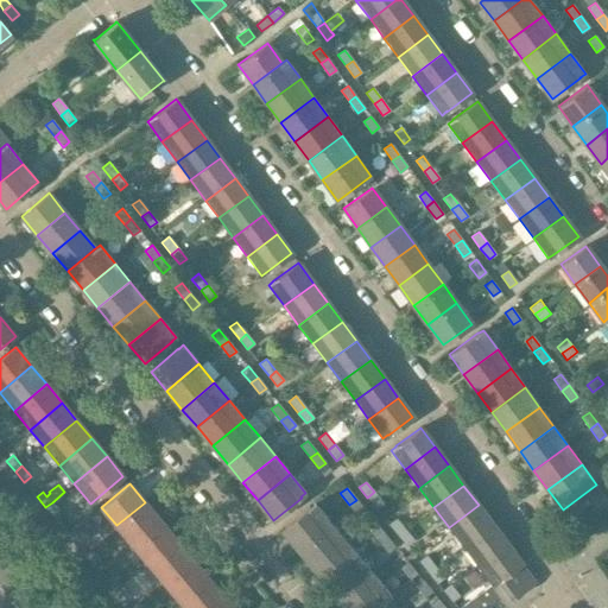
[(384,504),(374,492),(367,498),(377,510),(384,504)]
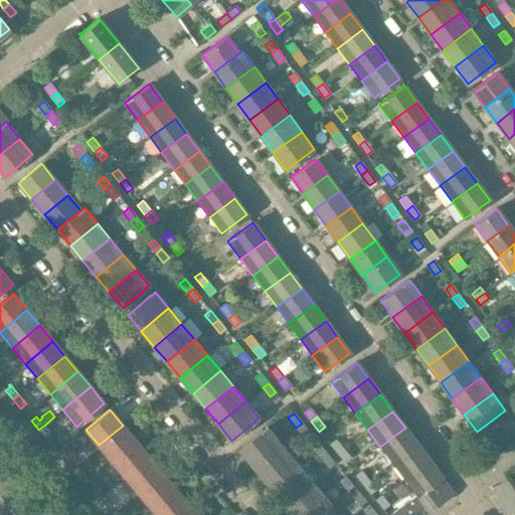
[(302,423),(296,427),(303,437),(309,432),(302,423)]
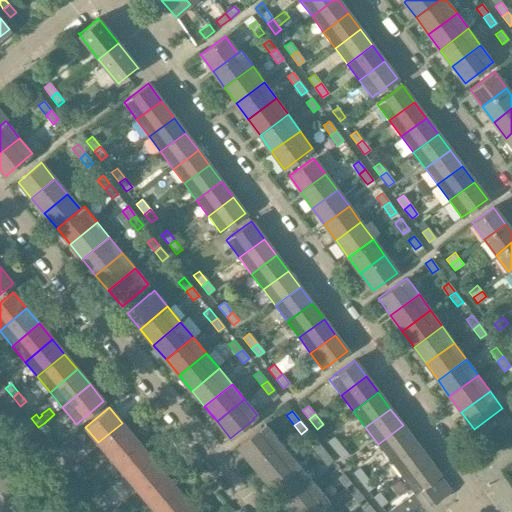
[(51,432),(44,423),(38,427),(46,437),(51,432)]
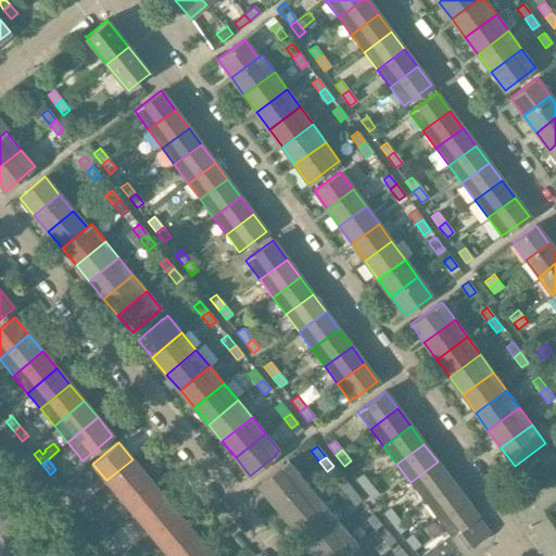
[(133,459),(106,480),(122,497),(147,477),(133,459)]
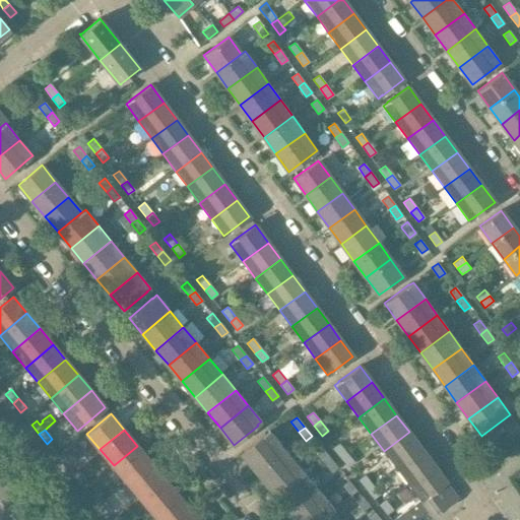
[(241,453),(255,469),(282,446),(268,431),(265,434),(264,433),(241,453)]
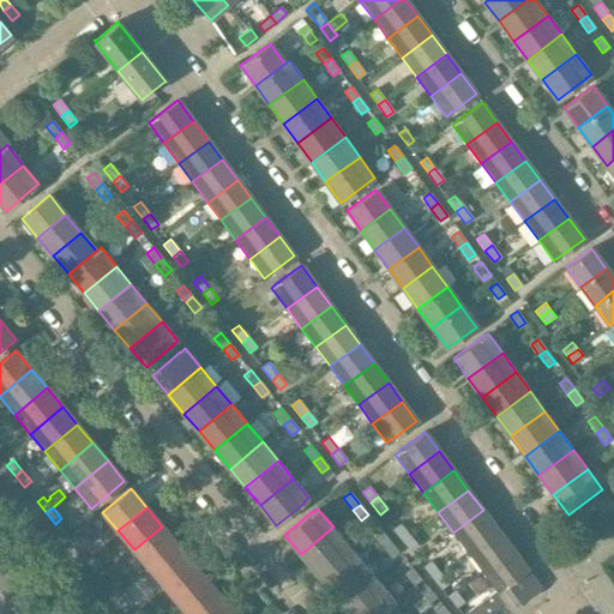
[(483,510),(453,533),(467,551),(497,529),(483,510)]
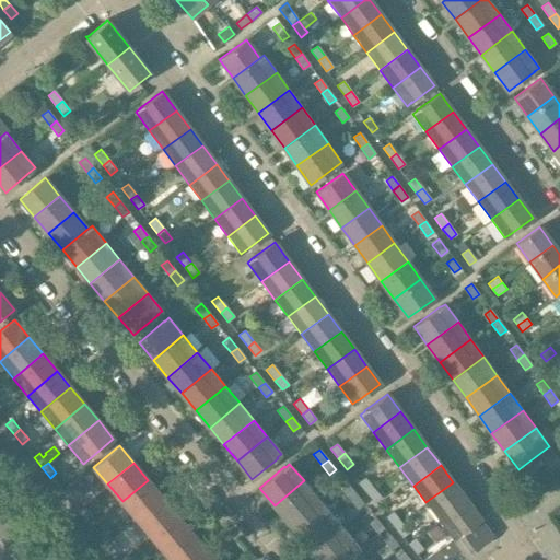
[(358,482),(366,492),(373,488),(364,477),(358,482)]
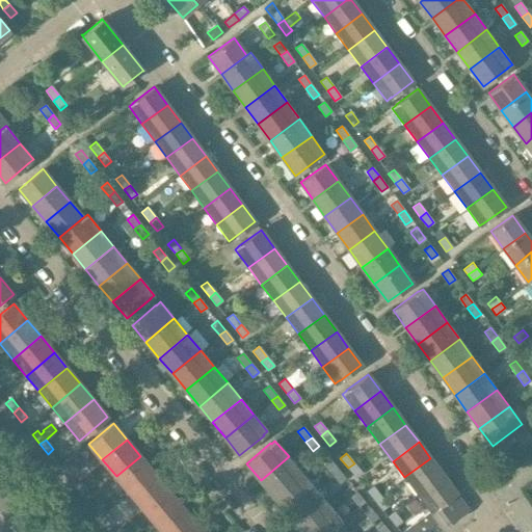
[(140,456),(116,476),(129,491),(153,472),(140,456)]
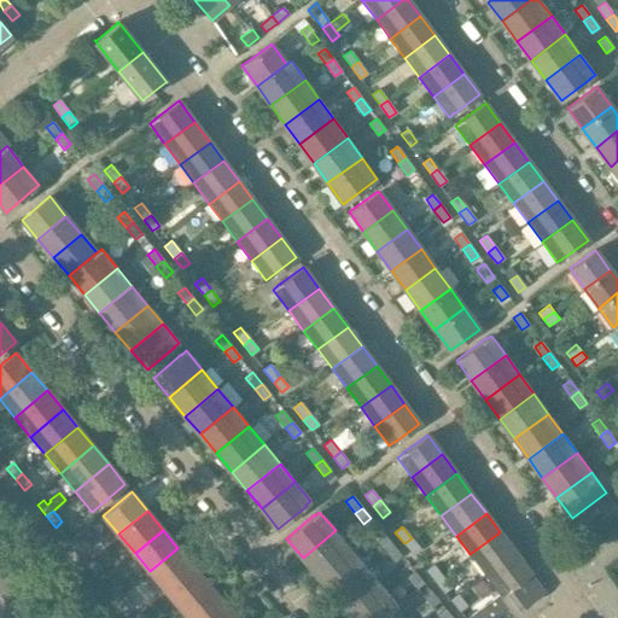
[(336,530),(303,558),(319,577),(351,549),(336,530)]
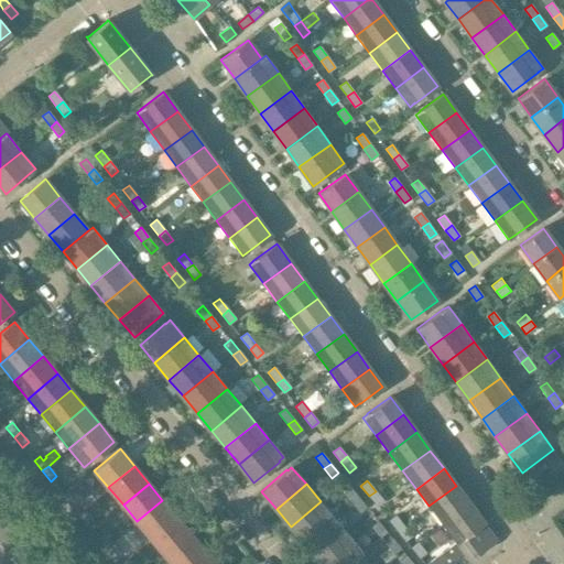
[(456,486),(429,506),(442,524),(469,503),(456,486)]
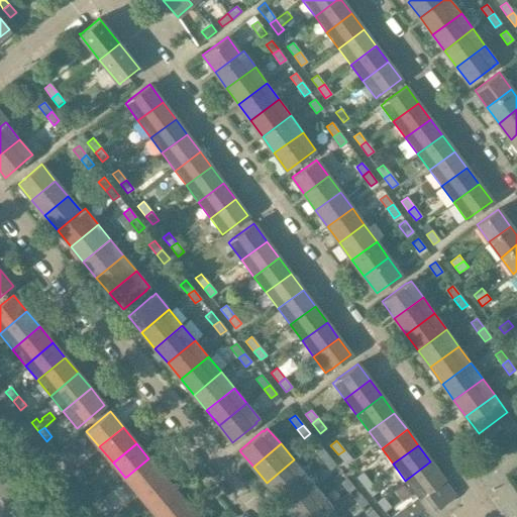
[(315,450),(323,461),(329,456),(320,446),(315,450)]
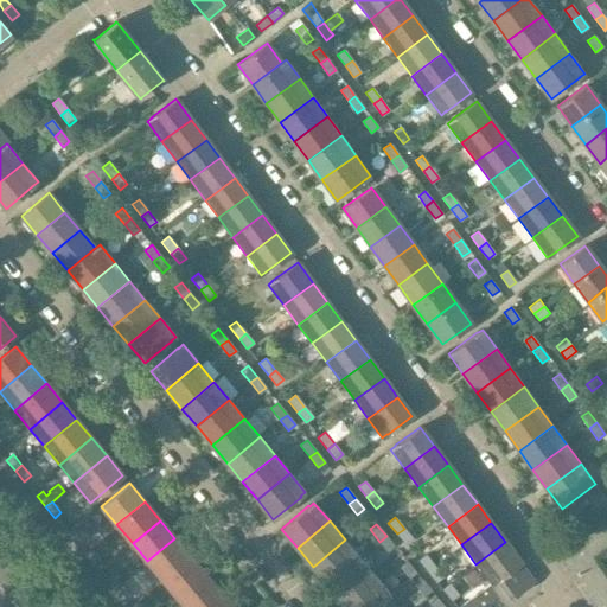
[(75,528),(68,534),(77,545),(84,540),(75,528)]
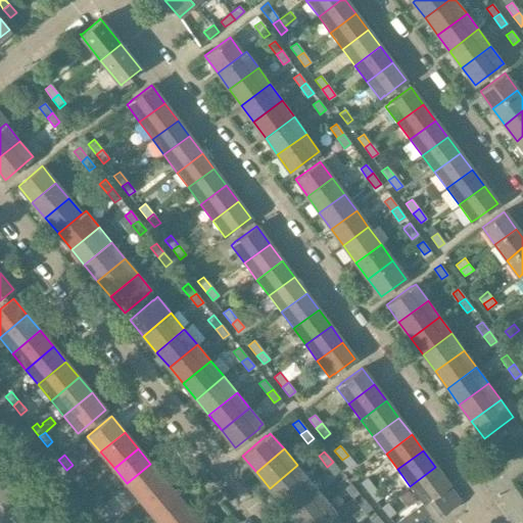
[(355,465),(348,456),(342,460),(350,469),(355,465)]
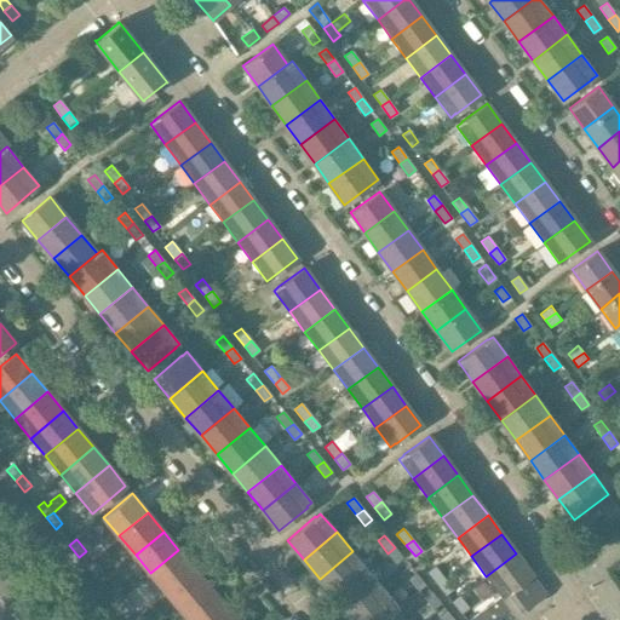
[(402,557),(395,547),(388,554),(396,563),(402,557)]
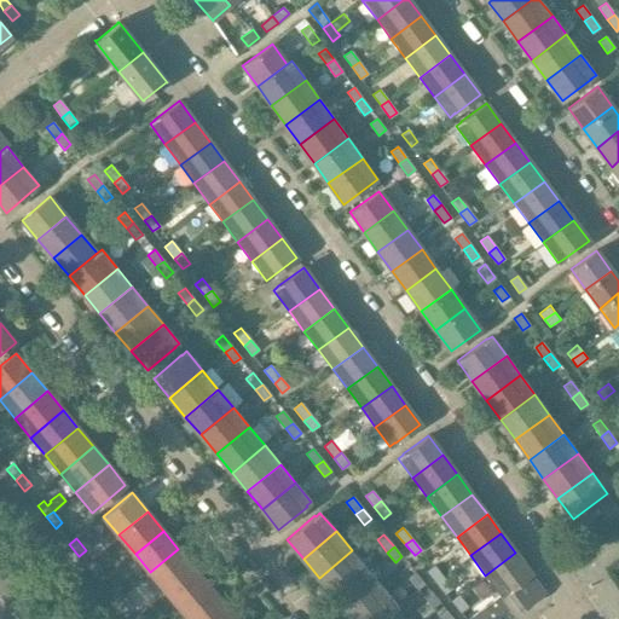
[(178,549),(150,572),(166,591),(194,567),(178,549)]
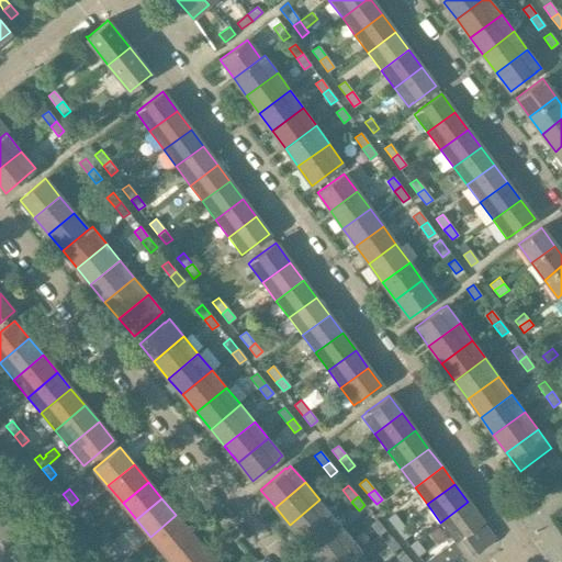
[(319,499),(290,525),(304,541),(334,516),(319,499)]
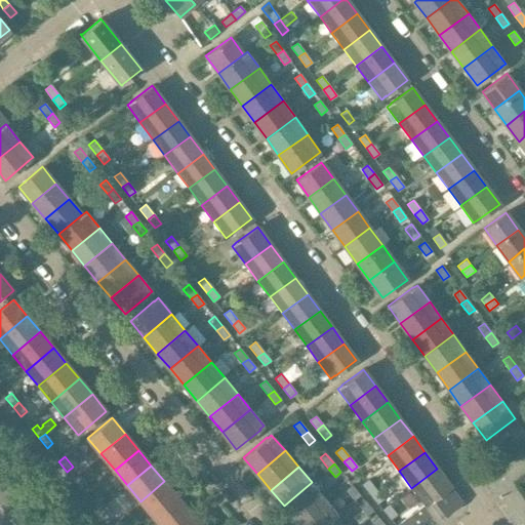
[(425,505),(450,486),(437,469),(411,488),(425,505)]
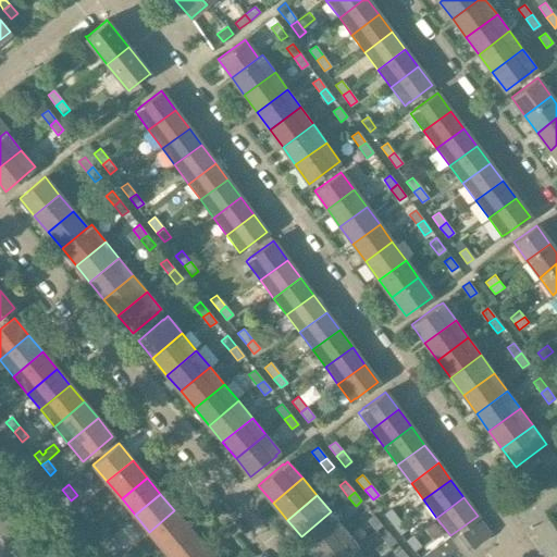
[(83,503),(76,508),(85,518),(91,512),(83,503)]
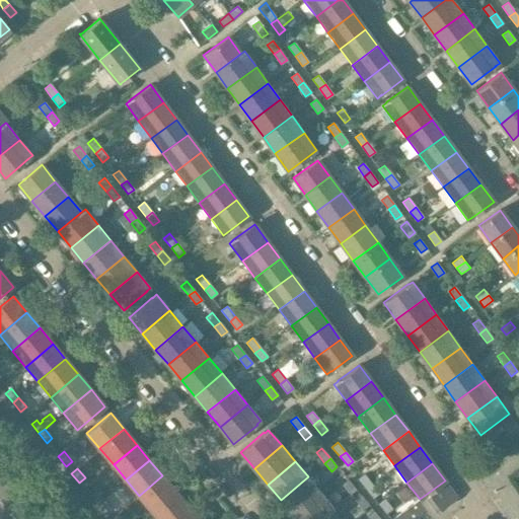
[(364,474),(358,478),(365,488),(371,483),(364,474)]
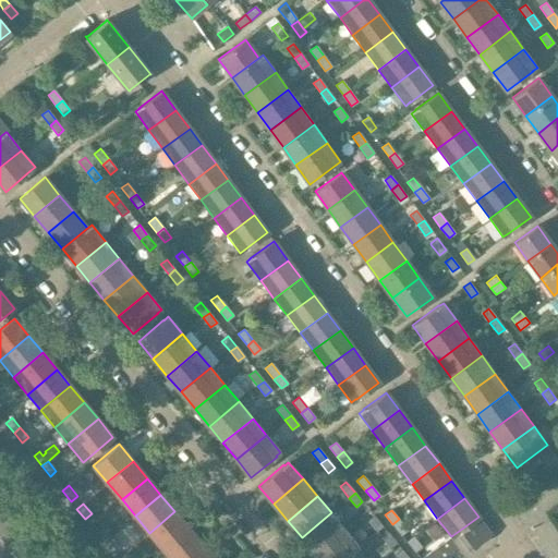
[(174,511),(149,533),(165,550),(190,530),(174,511)]
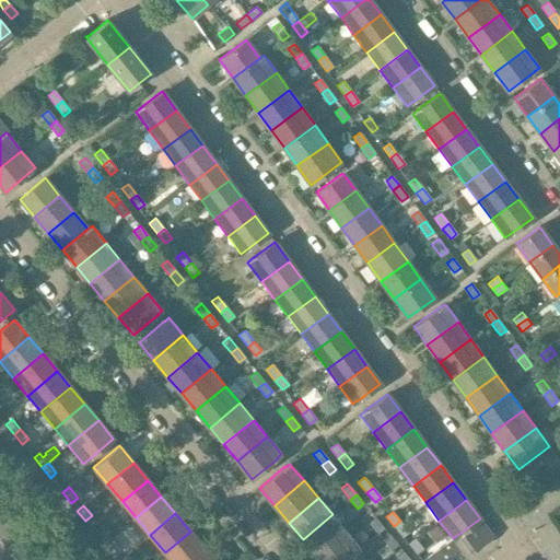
[(333,514),(303,539),(316,556),(346,532),(333,514)]
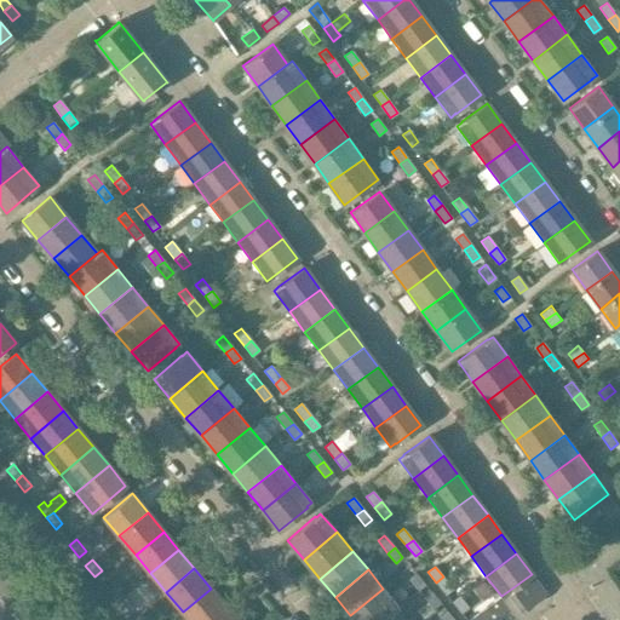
[(415,573),(408,579),(418,590),(425,585),(415,573)]
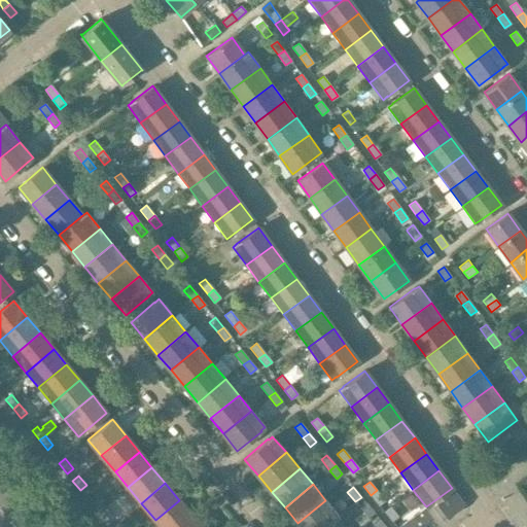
[(452,488),(426,506),(397,526),(421,526),(435,518),(437,522),(436,522),(437,524),(464,504),(463,503),(460,504),(450,490),(452,488)]
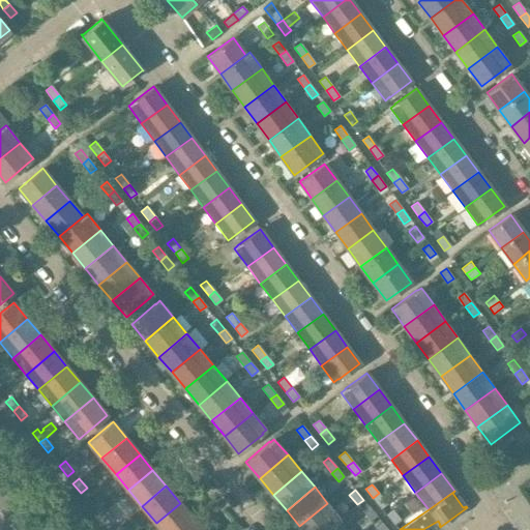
[(379,493),(373,498),(381,508),(387,503),(379,493)]
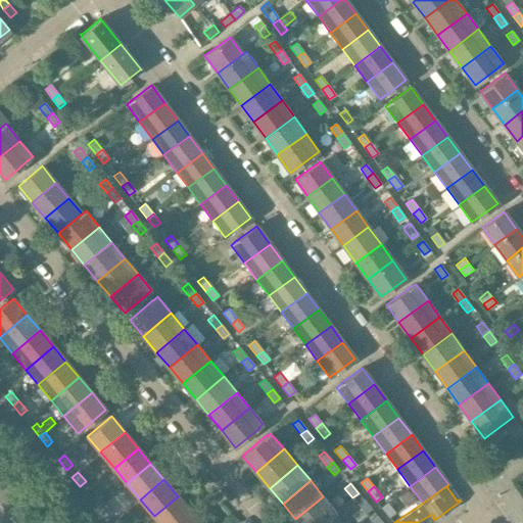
[(90,498),(97,508),(103,503),(96,494),(90,498)]
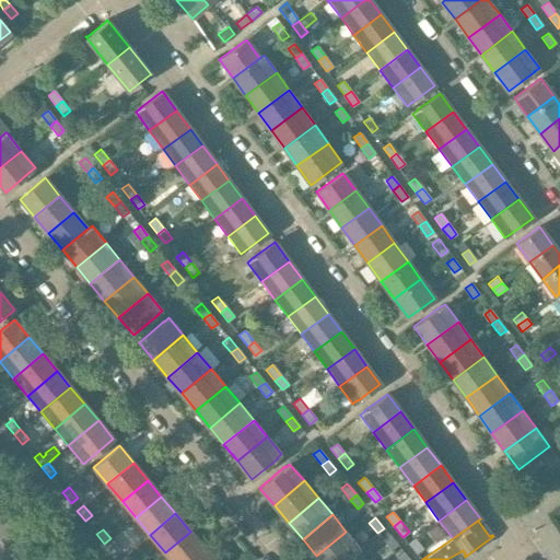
[(190,532),(165,552),(171,559),(188,559),(203,548),(190,532)]
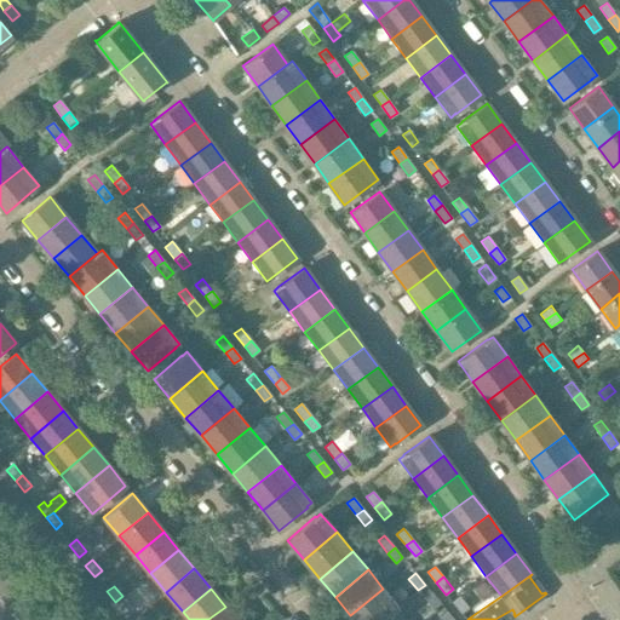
[(354,619),(383,619),(394,610),(399,607),(383,589),(350,615),(354,619)]
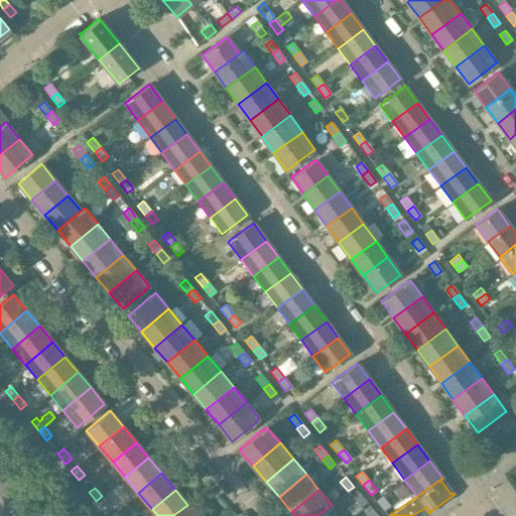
[(361,507),(367,502),(358,493),(353,497),(361,507)]
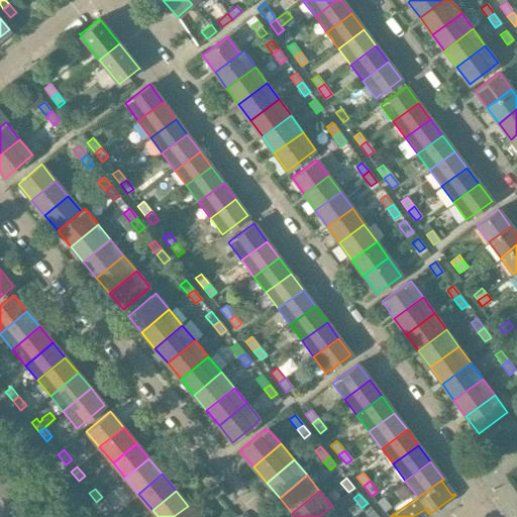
[(110,507),(102,497),(96,502),(104,512),(110,507)]
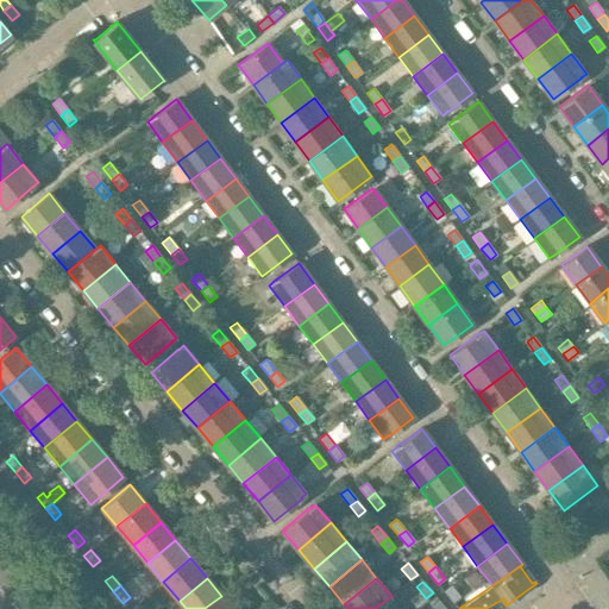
[(451,585),(444,591),(453,602),(459,597),(451,585)]
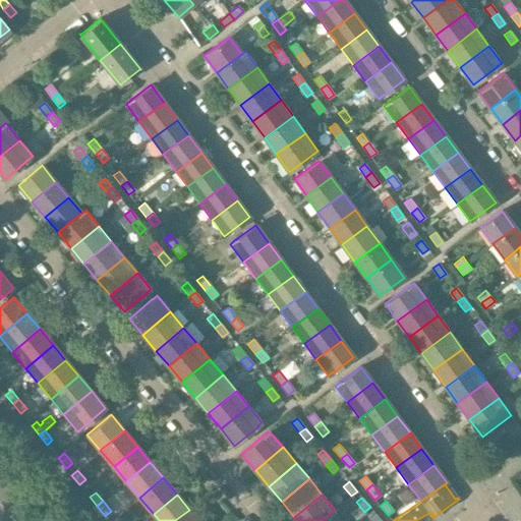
[(198,520),(189,510),(175,520),(198,520)]
